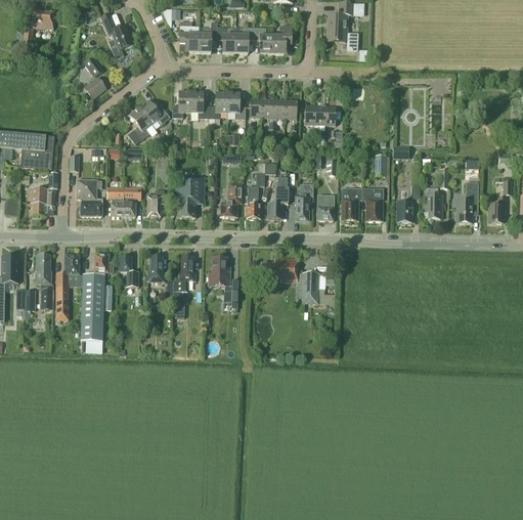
[(364,3),(353,2),(339,2),(339,12),(337,12),(336,12),(330,12),(329,40),(346,40),(348,40),(348,49),(357,49),(357,33),(346,33),(346,31),(347,14),(347,13),(348,13),(353,13),(364,14),(364,3)]
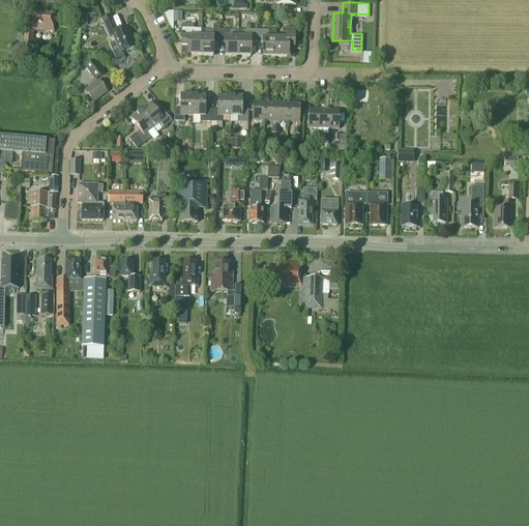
[(48,9),(35,8),(33,28),(55,29),(56,9),(48,9)]
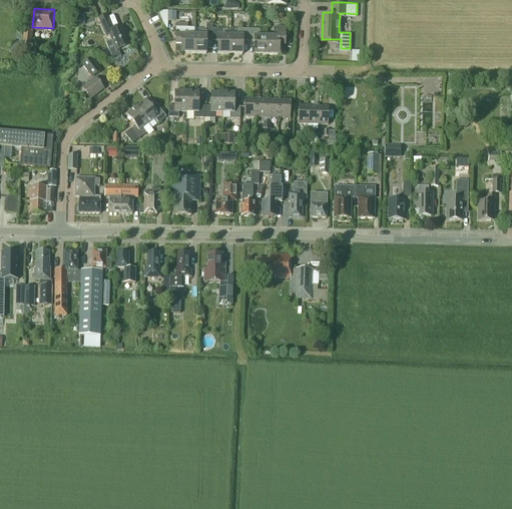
[(169,8),(169,18),(177,19),(177,9),(169,8)]
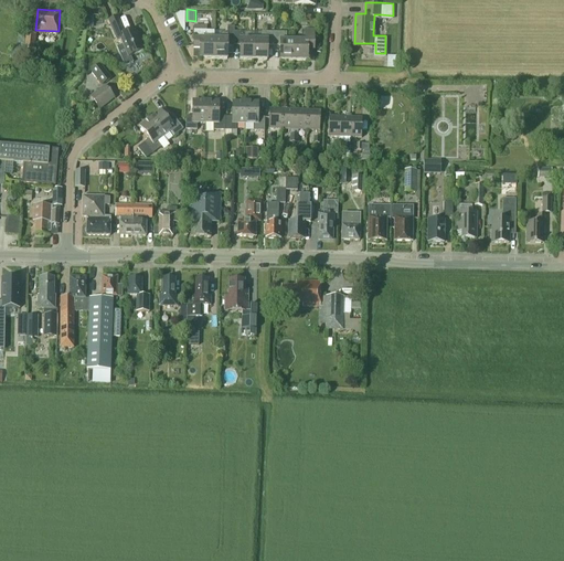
[(125,30),(118,13),(109,17),(117,35),(121,34),(129,53),(144,46),(135,27),(125,30)]
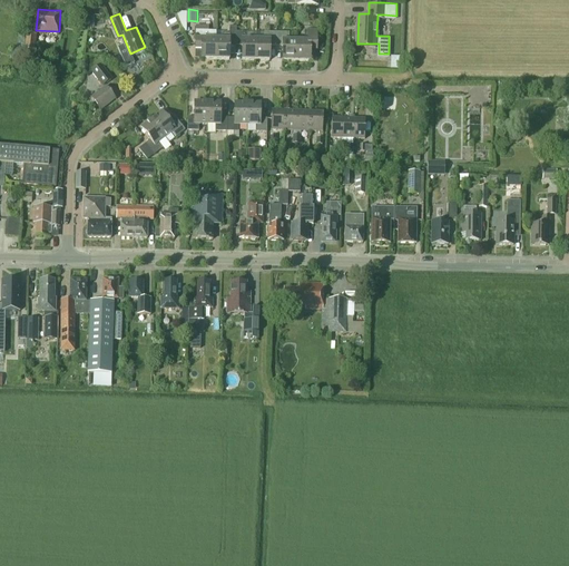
[(224,36),(216,36),(216,56),(229,56),(231,41),(236,41),(237,28),(237,22),(231,22),(229,30),(224,30),(224,36)]
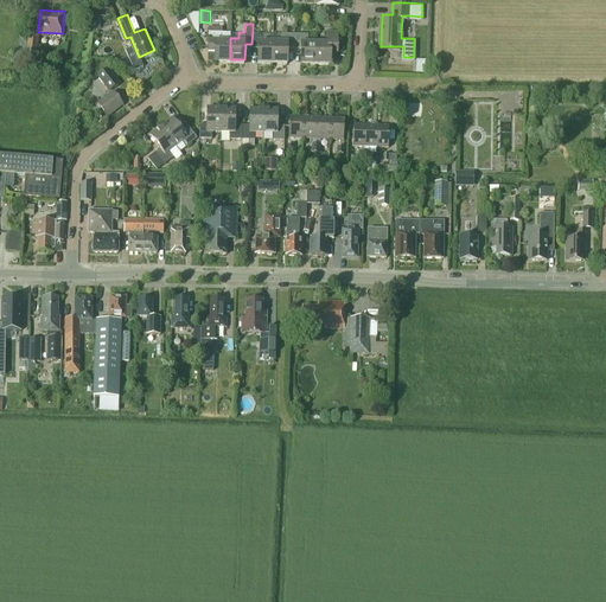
[(215,59),(230,59),(230,38),(230,31),(230,30),(223,29),(209,29),(209,44),(216,44),(215,59)]
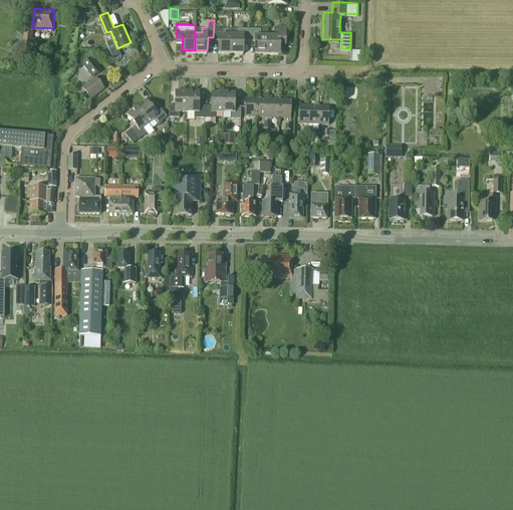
[(275,34),(268,34),(268,51),(280,52),(280,39),(286,39),(286,24),(275,24),(275,34)]
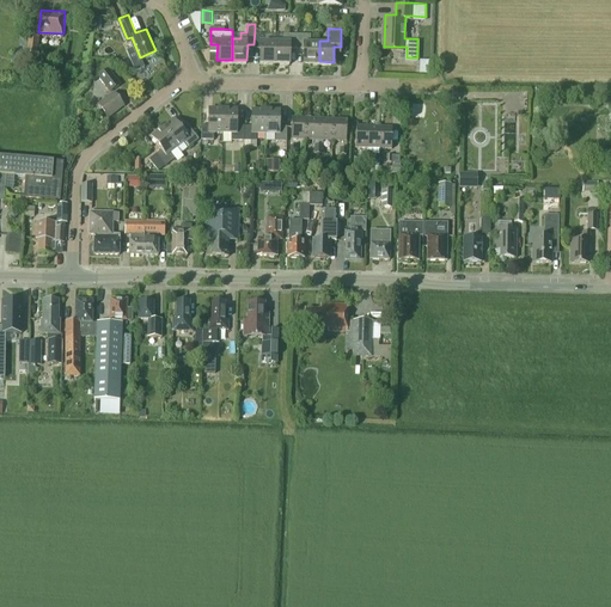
[(255,30),(254,44),(261,46),(261,60),(275,61),(275,40),(261,38),(261,30),(255,30)]
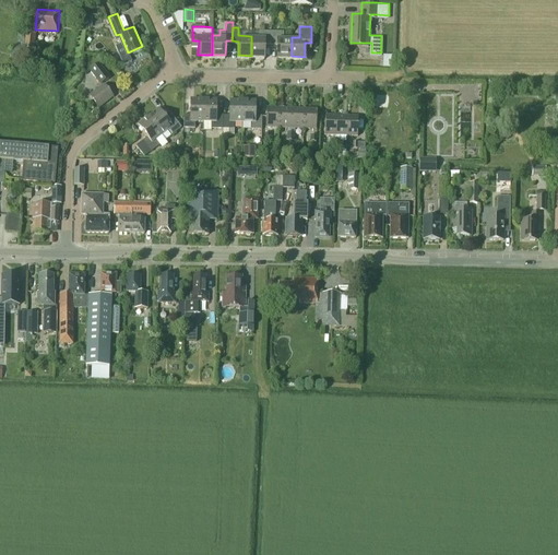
[(265,42),(272,42),(272,28),(260,28),(259,36),(251,36),(251,56),(265,56),(265,42)]
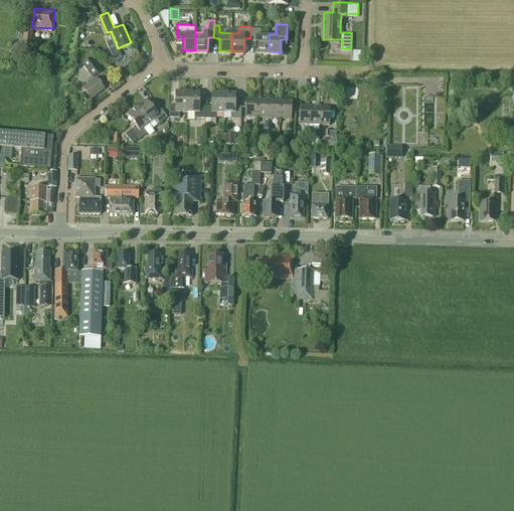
[(255,51),(269,51),(269,34),(262,33),(262,26),(250,26),(250,38),(255,38),(255,51)]
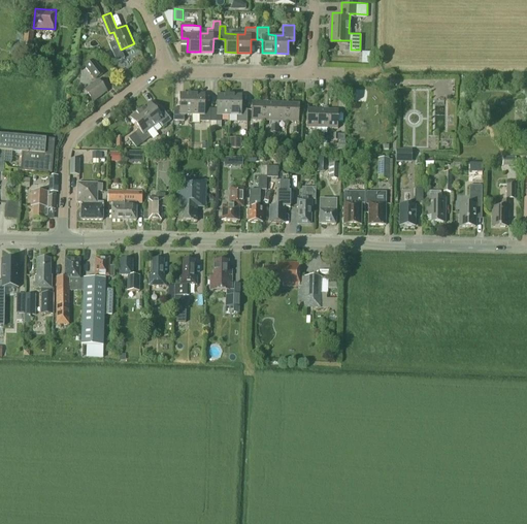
[(34,29),(26,29),(24,44),(33,45),(34,29)]
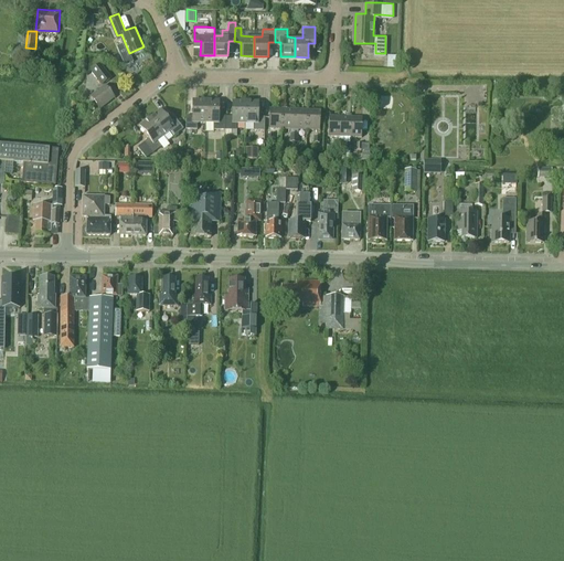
[(396,65),(397,52),(389,52),(387,64),(396,65)]
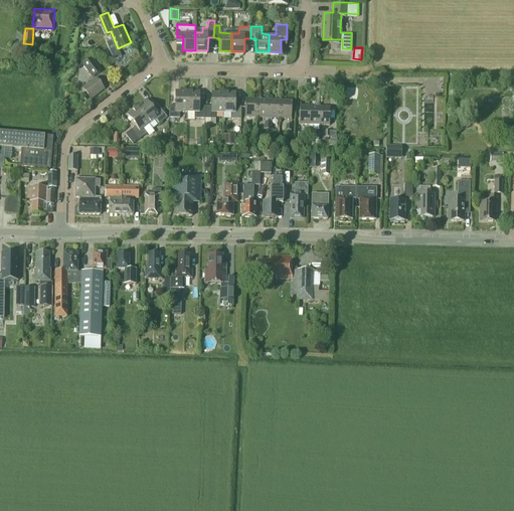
[(91,56),(83,61),(94,74),(96,72),(102,68),(99,64),(93,56),(92,55),(91,56)]
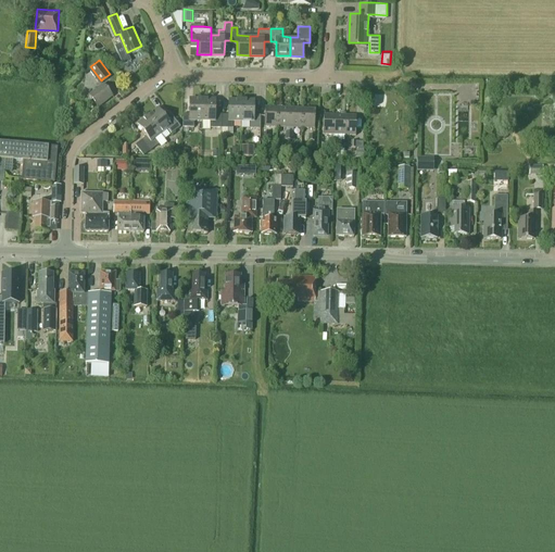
[(113,91),(104,80),(90,91),(99,103),(113,91)]
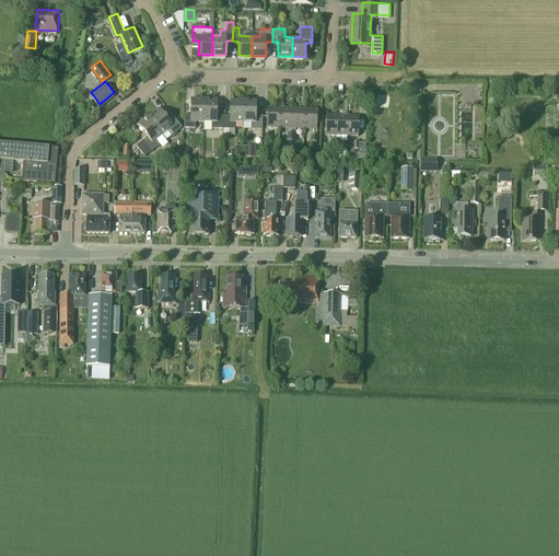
[(196,118),(205,118),(206,96),(191,96),(191,111),(185,111),(185,125),(196,125),(196,118)]
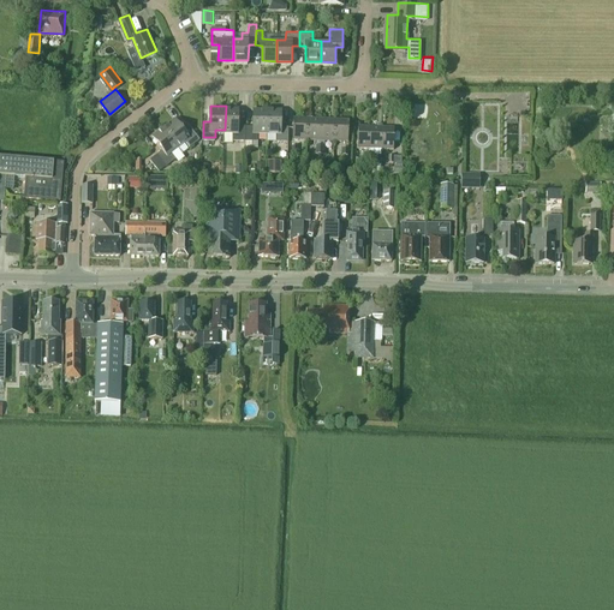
[(233,137),(245,137),(246,123),(238,123),(239,106),(226,106),(225,130),(225,139),(233,139),(233,137)]
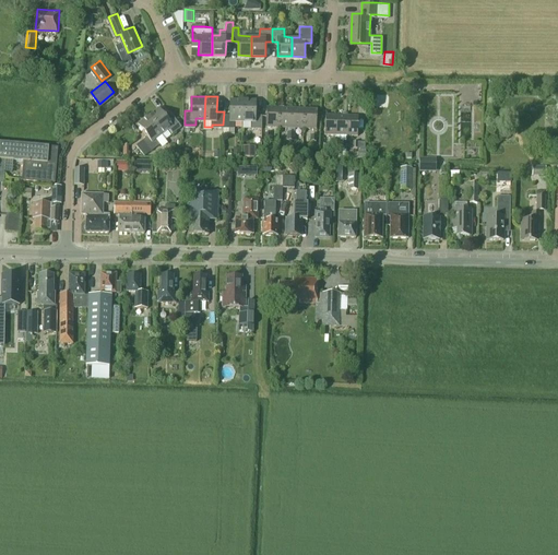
[(242,119),(244,97),(230,97),(230,111),(224,111),(223,125),(224,125),(224,130),(235,130),(235,126),(235,119),(242,119)]
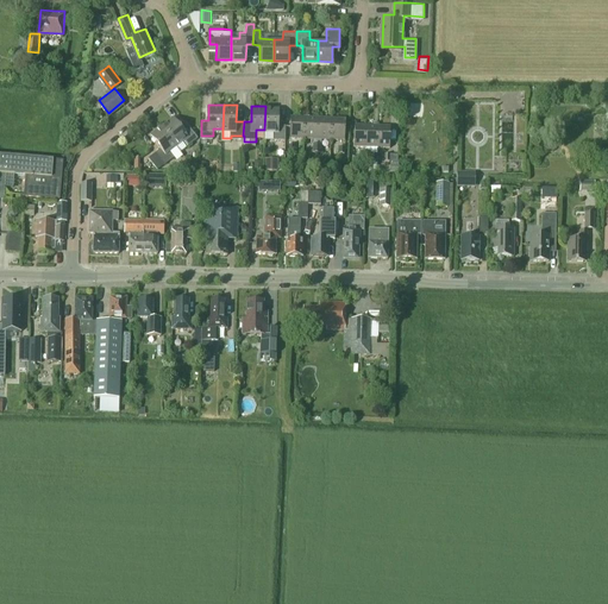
[(279,106),(265,106),(264,130),(274,130),(273,137),(286,137),(286,123),(279,123),(279,106)]
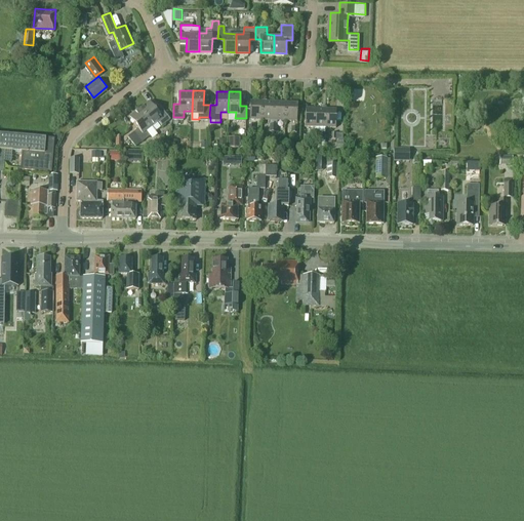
[(250,116),(262,117),(263,98),(250,97),(250,116)]
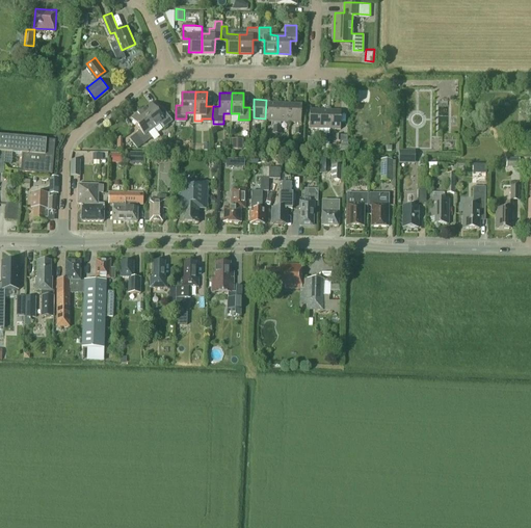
[(279,100),(266,100),(265,119),(277,119),(279,100)]
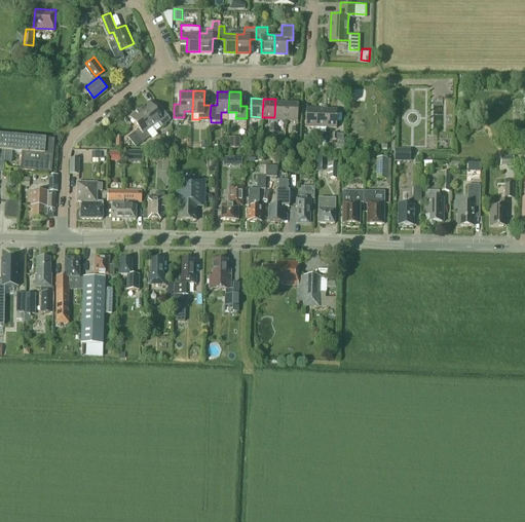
[(275,99),(274,117),(286,118),(287,100),(275,99)]
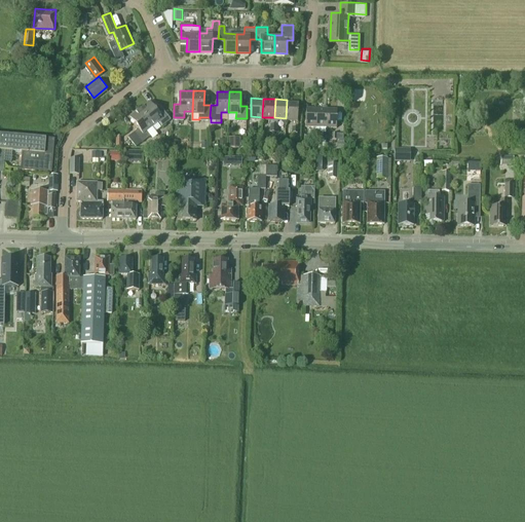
[(152,123),(153,123),(158,119),(162,124),(172,116),(159,102),(154,106),(149,100),(139,107),(152,123)]
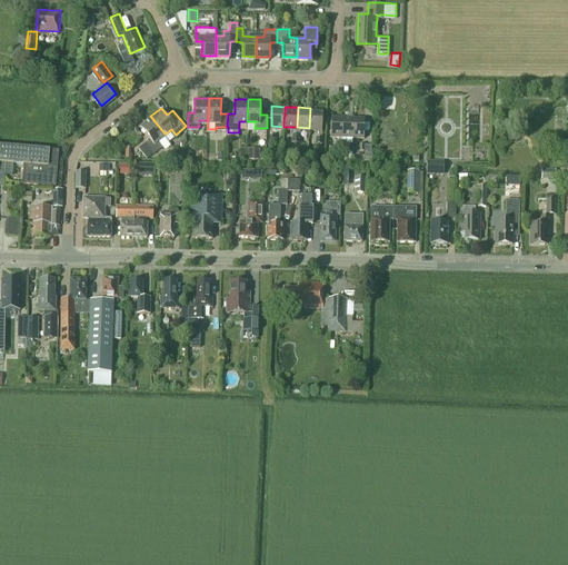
[(310,108),(309,128),(322,128),(324,108),(310,108)]
